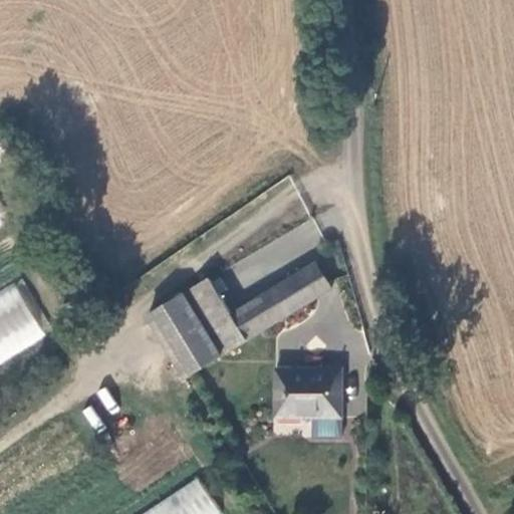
[(189,289),(226,350),(332,285),(316,259),(233,310),(211,275),(189,289)]
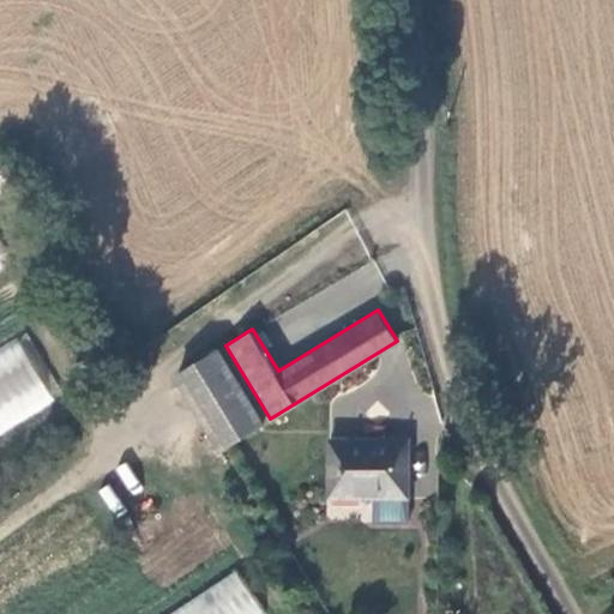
[(0,437),(56,408),(22,342),(0,353),(0,437)]
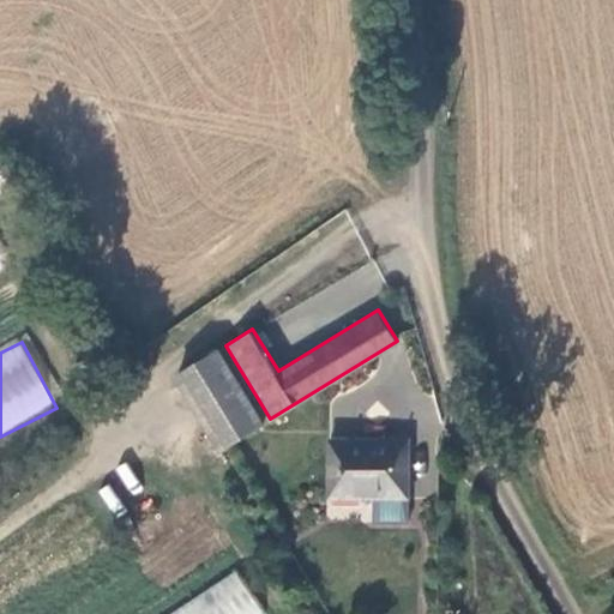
[(227,444),(270,419),(226,345),(182,371),(227,444)]
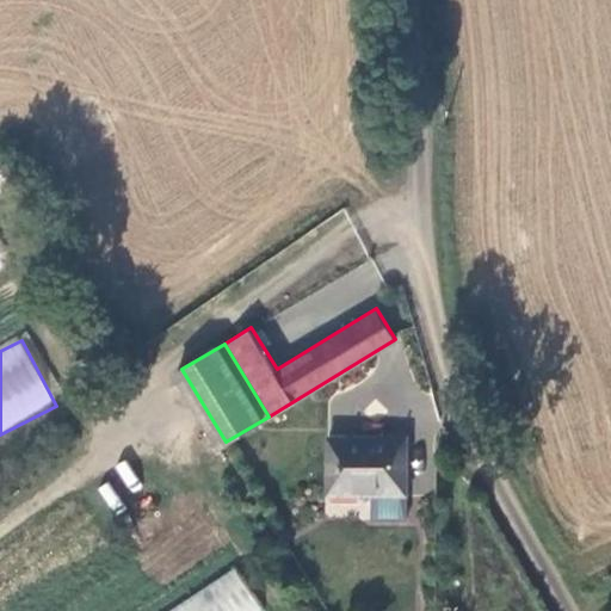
[(328,437),(328,495),(407,494),(407,437),(328,437)]
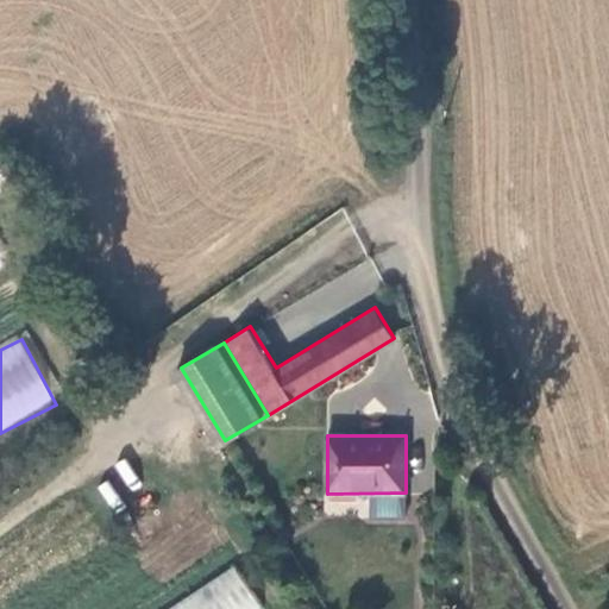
[(165,608),(244,608),(256,602),(234,567),(165,608)]
